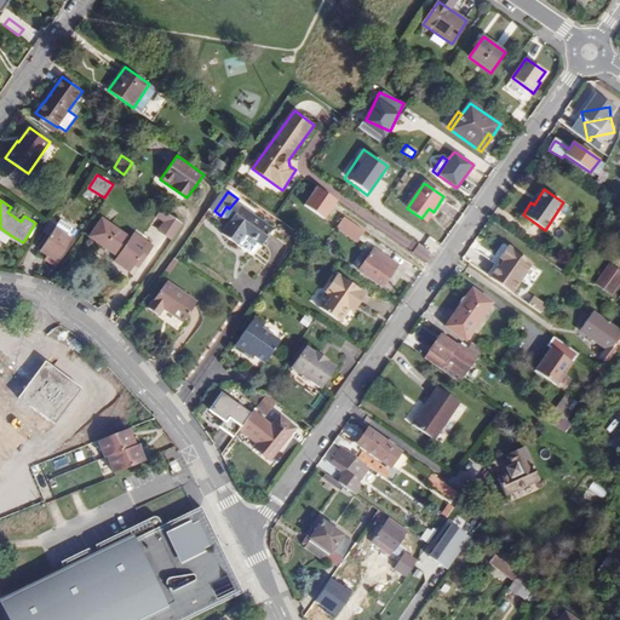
[(274,229),(241,206),(222,234),(237,245),(246,234),(262,245),(274,229)]
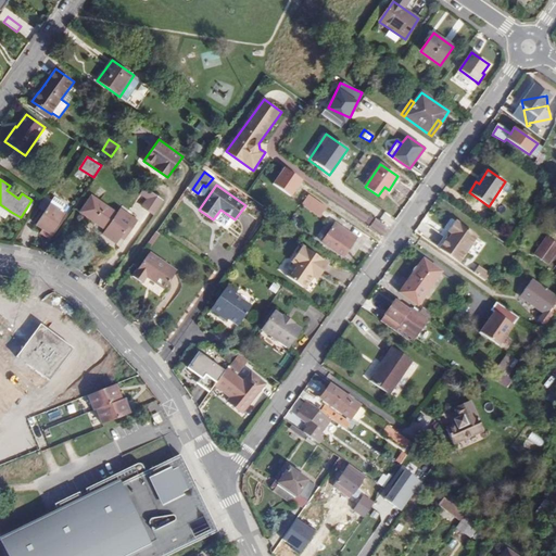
[(389,190),(384,187),(378,196),(382,199),(389,190)]
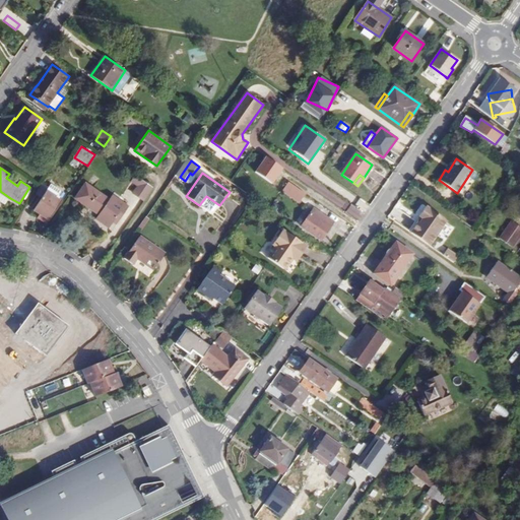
[(132,176),(129,182),(135,185),(130,194),(144,201),(152,187),(132,176)]
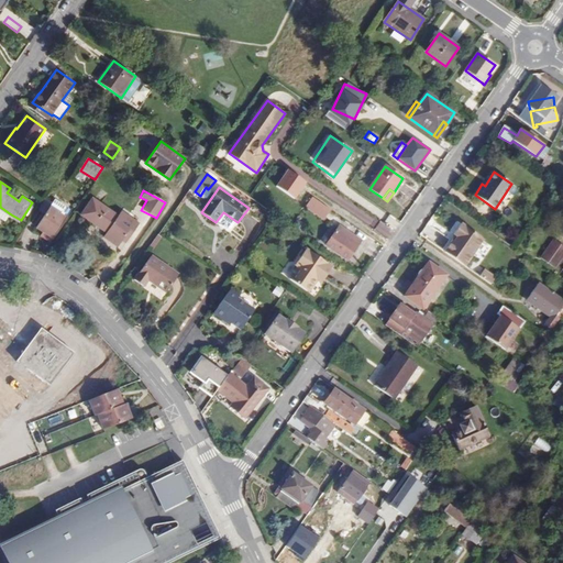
[(340,207),(320,192),(315,201),(319,203),(317,208),(332,218),(340,207)]
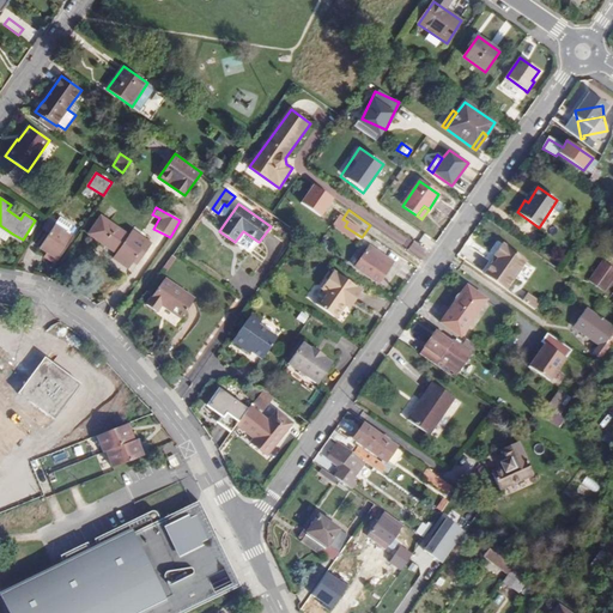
[(129,236),(102,217),(89,234),(117,253),(114,258),(129,268),(133,263),(139,255),(143,259),(151,246),(132,231),(129,236)]
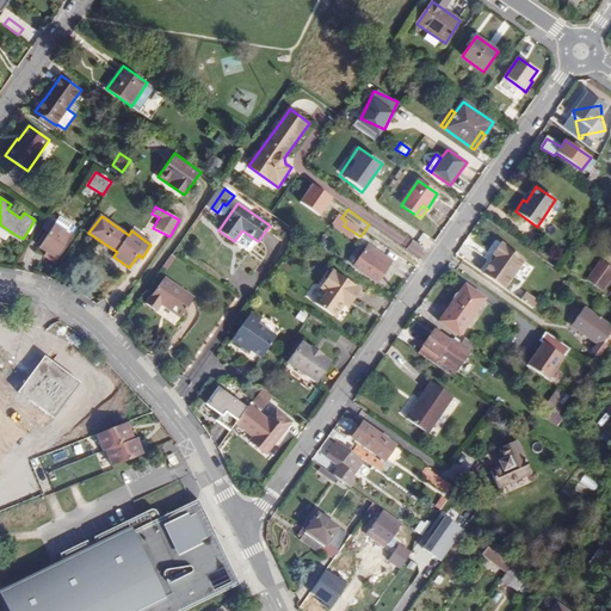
[(12,233),(0,224),(0,235),(7,240),(12,233)]
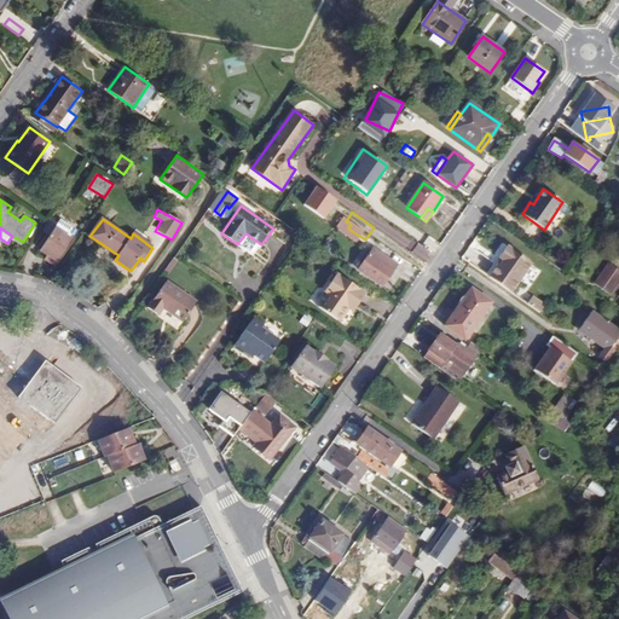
[(58,264),(73,241),(55,229),(39,252),(47,256),(45,260),(55,266),(57,262),(58,264)]
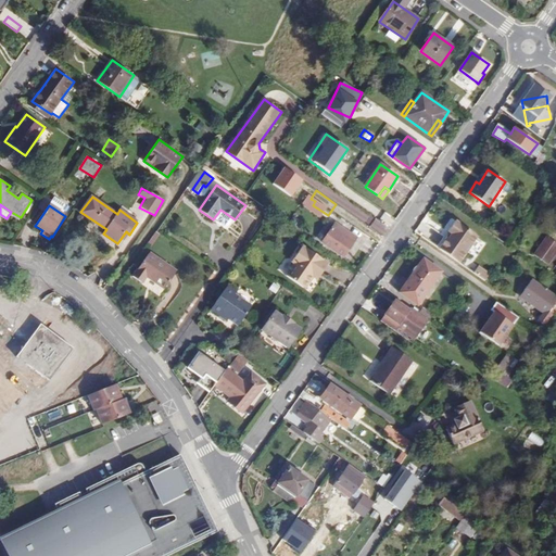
[(438,223),(456,235),(463,225),(444,212),(438,223)]
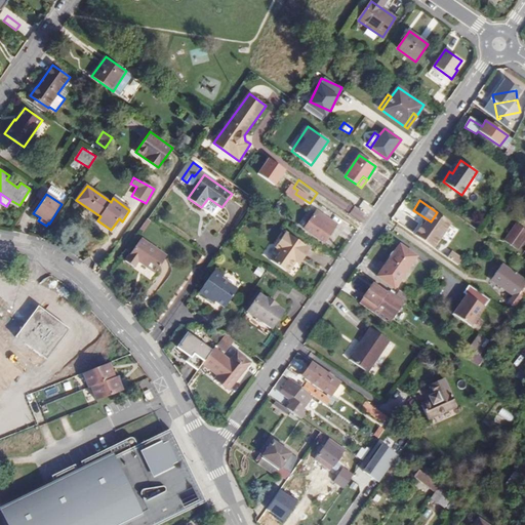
[(305,229),(324,243),(336,226),(316,211),(305,229)]
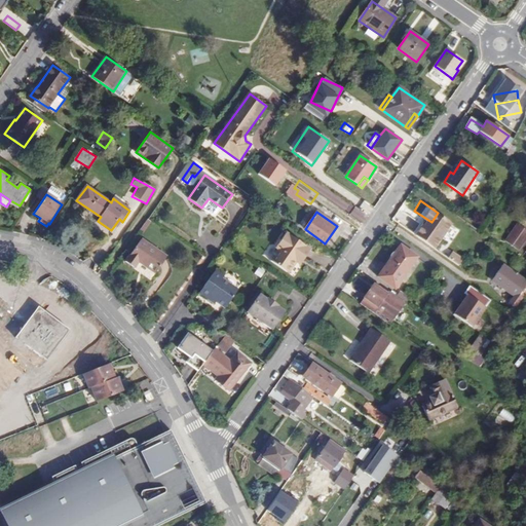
[(119,219),(114,226),(117,229),(122,222),(119,219)]
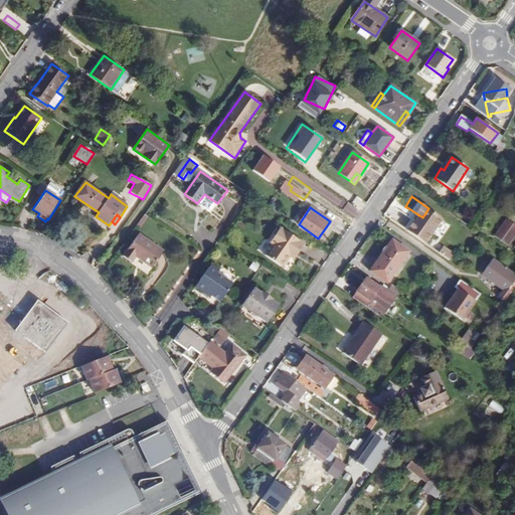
[(508,245),(514,234),(514,225),(506,219),(495,235),(508,245)]
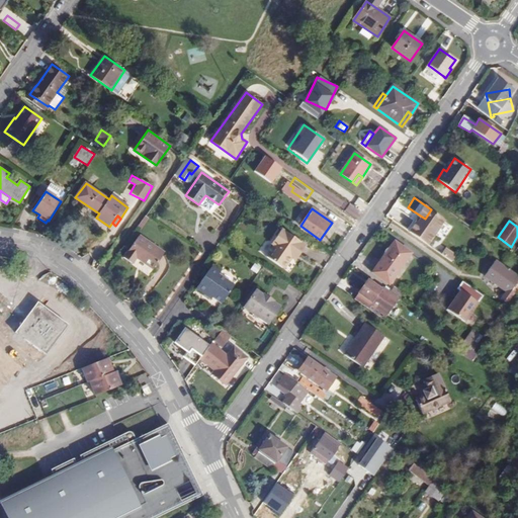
[(307,245),(281,229),(271,245),(273,246),(266,257),(284,269),(291,259),(294,254),(299,256),(307,245)]
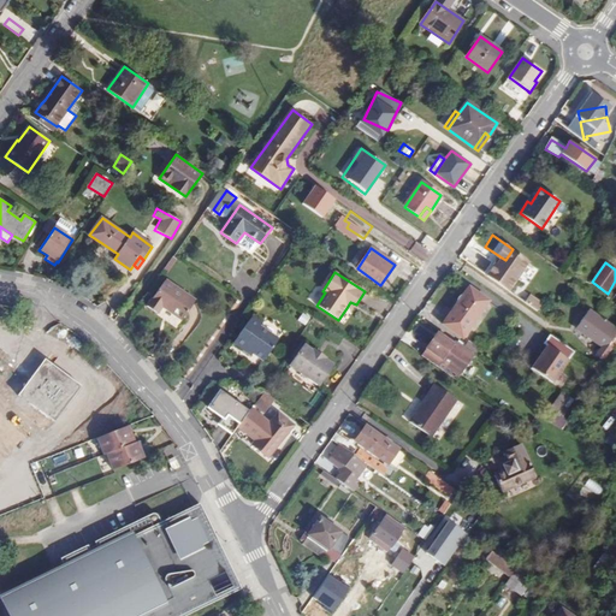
[(163,307),(182,321),(195,301),(165,280),(147,307),(158,314),(163,307)]
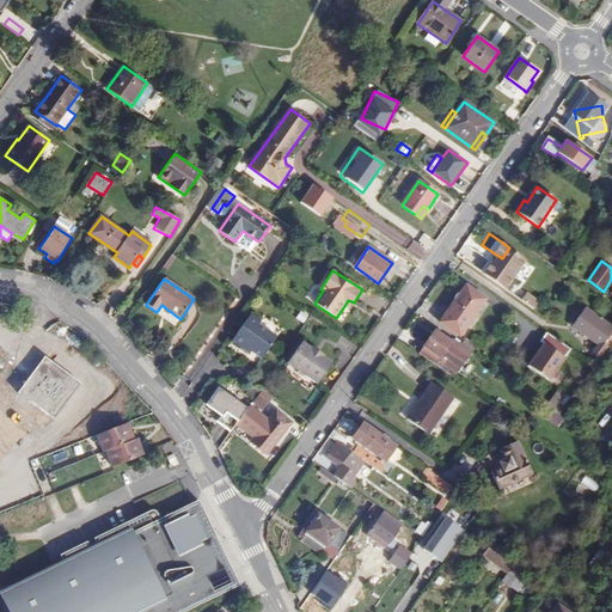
[(459,336),(485,299),(465,286),(450,308),(440,323),(459,336)]
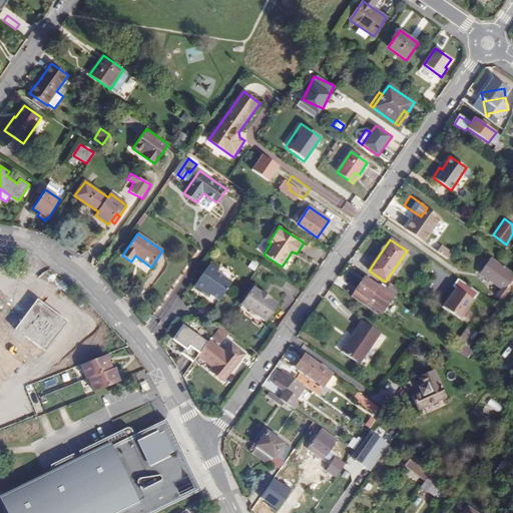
[(438,244),(435,253),(448,258),(451,249),(438,244)]
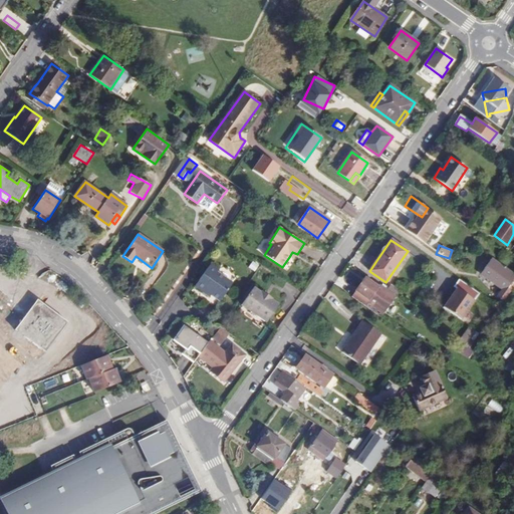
[(377,259),(373,256),(365,268),(369,271),(377,259)]
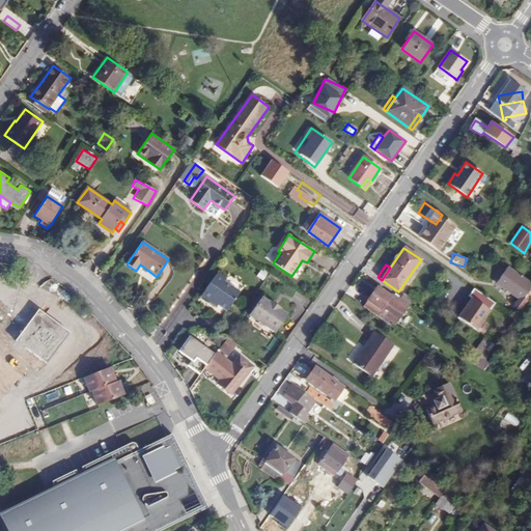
[(497,283),(519,299),(513,307),(520,310),(529,298),(530,299),(530,283),(507,268),(497,283)]
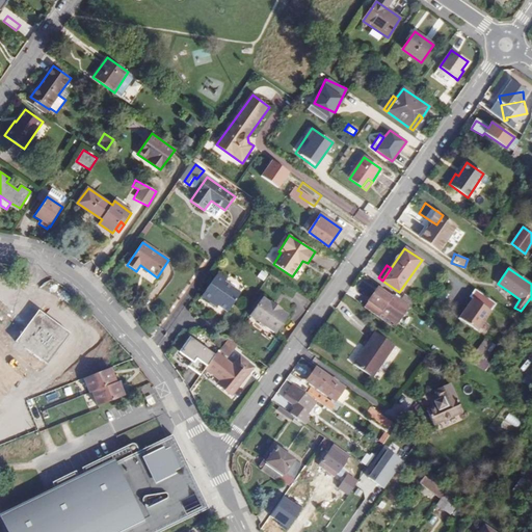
[(218,272),(202,296),(210,302),(212,300),(219,306),(229,312),(241,294),(224,282),(227,278),(218,272)]
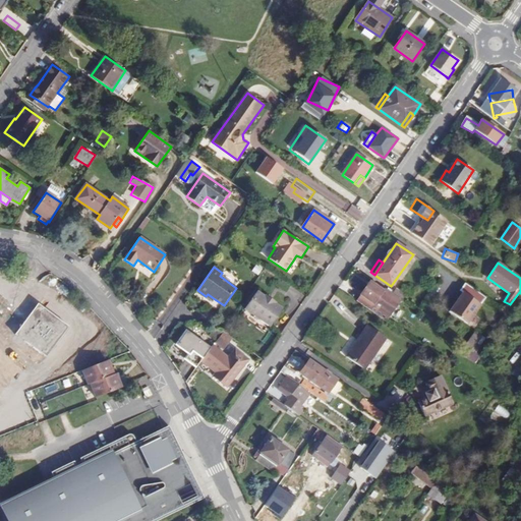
[(383,291),(370,282),(357,300),(387,322),(401,301),(384,289),(383,291)]
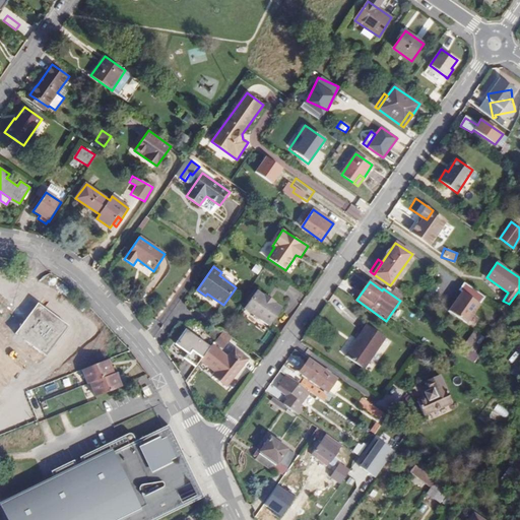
[(463,282),(445,311),(465,324),(483,297),(463,282)]
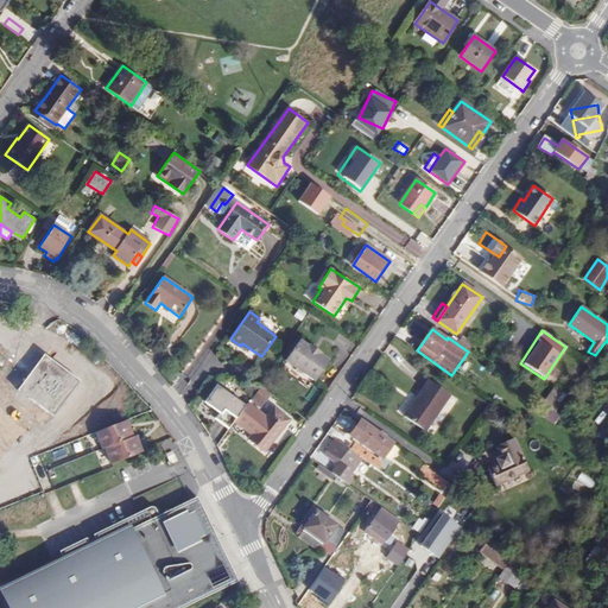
[(476,346),(462,336),(457,343),(472,353),(476,346)]
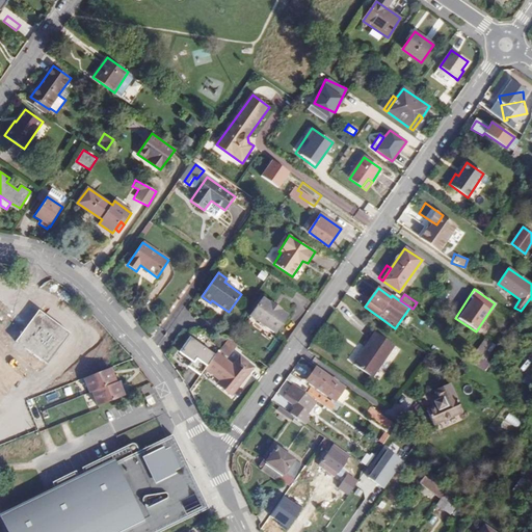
[(249,316),(275,334),(288,316),(282,311),(282,310),(270,302),(263,297),(249,316)]
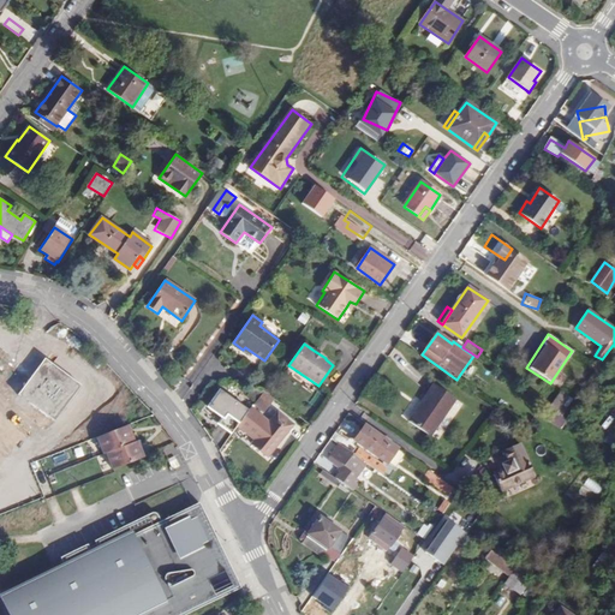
[(82,386),(45,359),(18,395),(54,422),(82,386)]
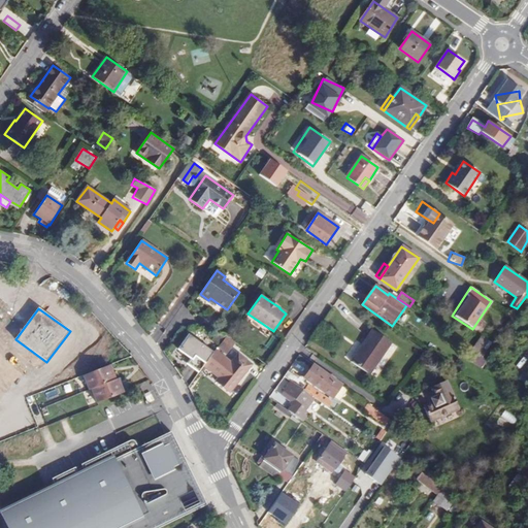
[(391,342),(372,330),(351,362),(369,374),(391,342)]
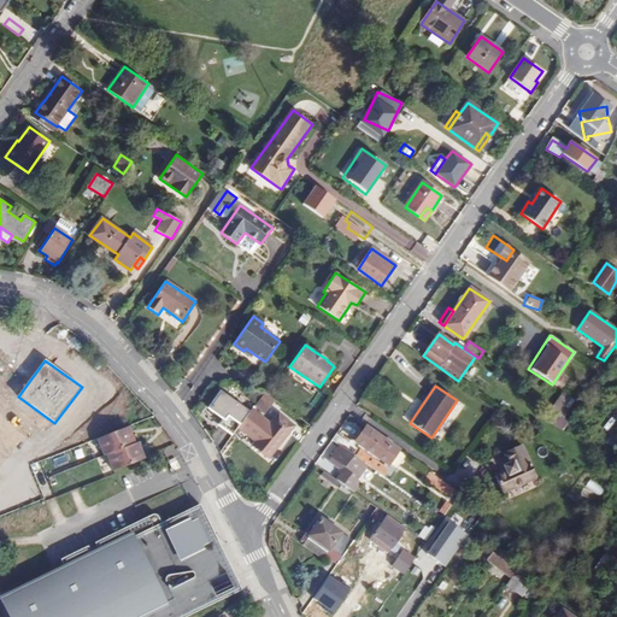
[(575,401),(563,392),(551,409),(564,417),(575,401)]
